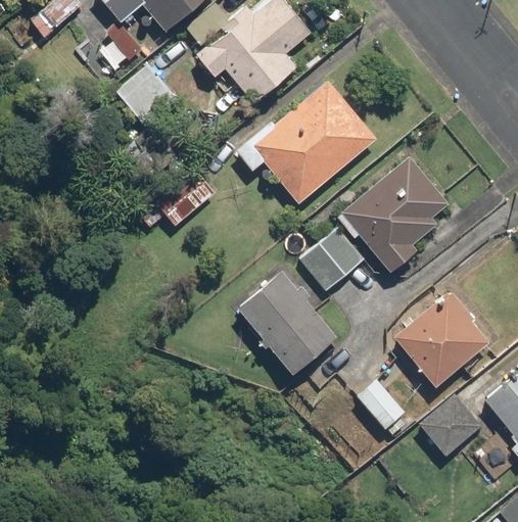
[(53,0),(29,19),(44,38),(88,3),(85,0),(53,0)]
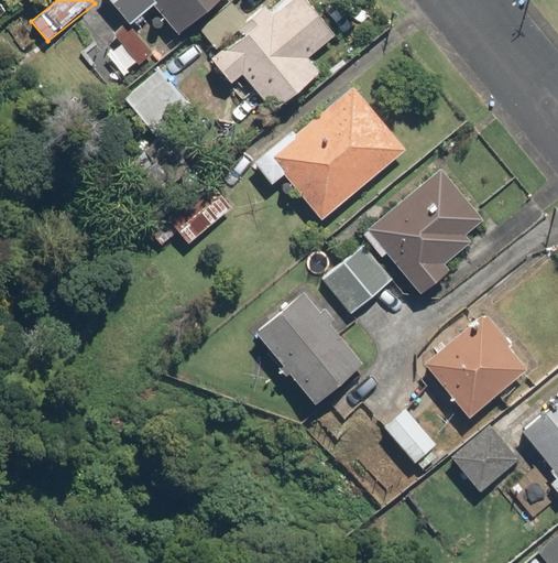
[(107,0),(129,25),(153,6),(177,34),(219,0),(107,0)]
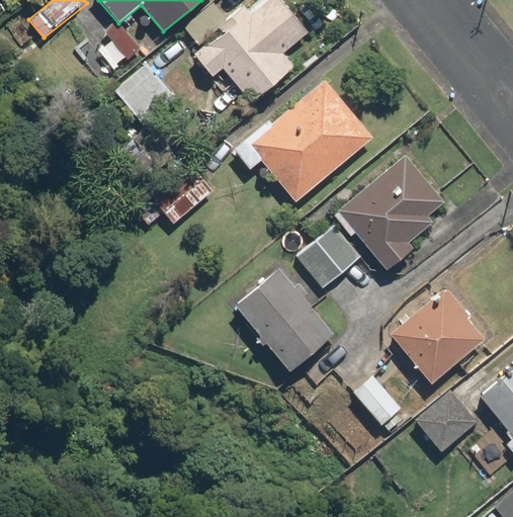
[(193,55),(212,77),(222,70),(249,101),(292,64),(285,55),(308,34),(277,0),(267,0),(254,11),(245,1),(217,25),(221,30),(193,55)]
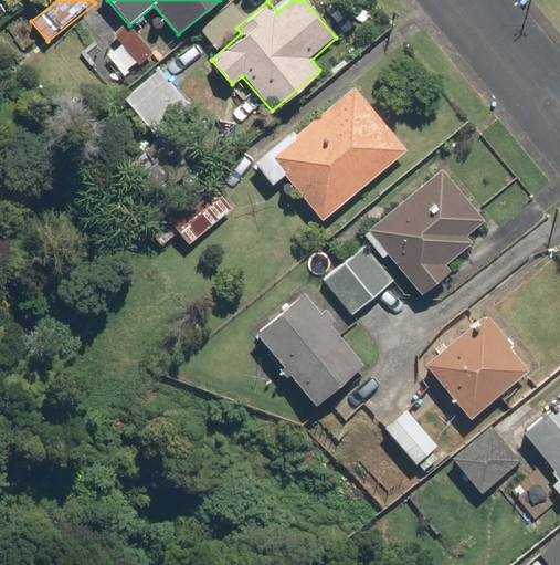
[(136,29),(122,41),(141,65),(157,53),(136,29)]
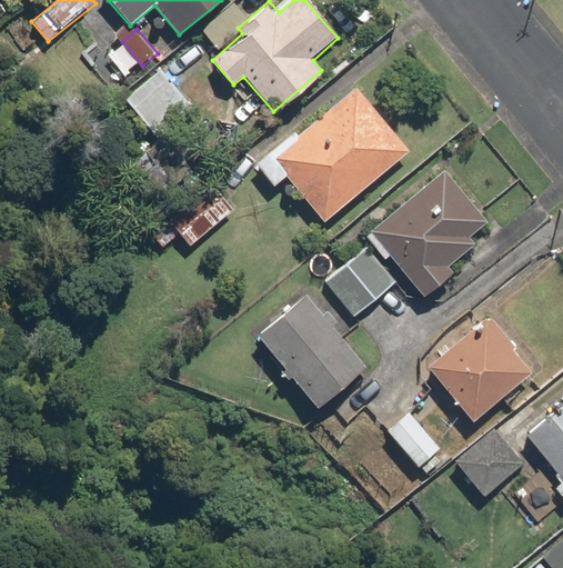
[(166,65),(124,101),(156,137),(197,100),(166,65)]
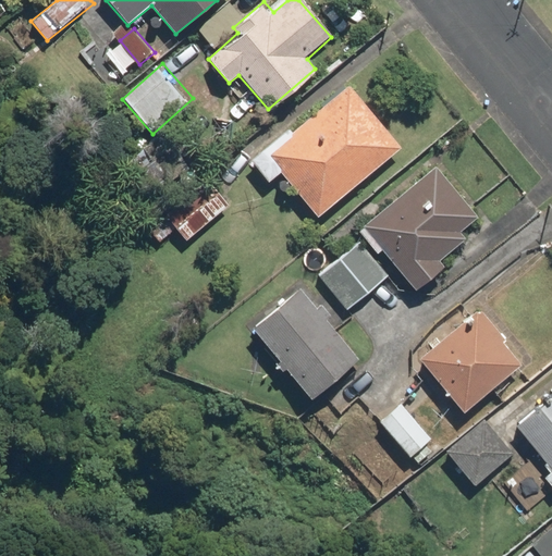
[(294,132),(289,126),(247,159),(266,183),(281,171),(315,214),(401,147),(353,86),(294,132)]
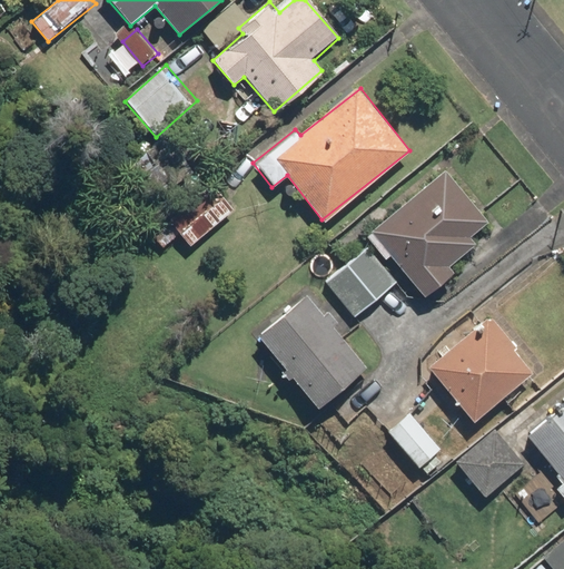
[(424,298),(455,273),(448,265),(474,244),(468,236),(487,221),(446,169),(369,232),(424,298)]
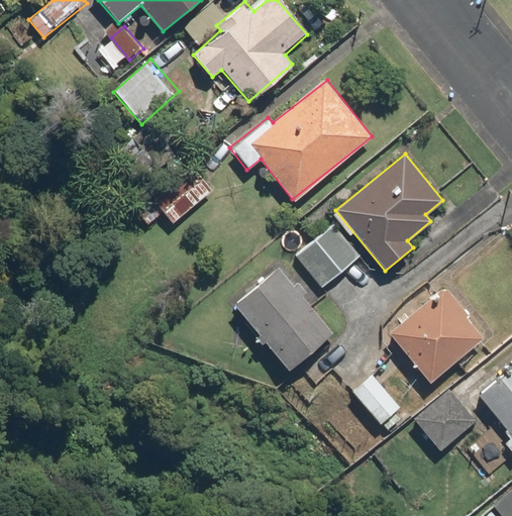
[(159,203),(173,221),(215,188),(201,170),(159,203)]
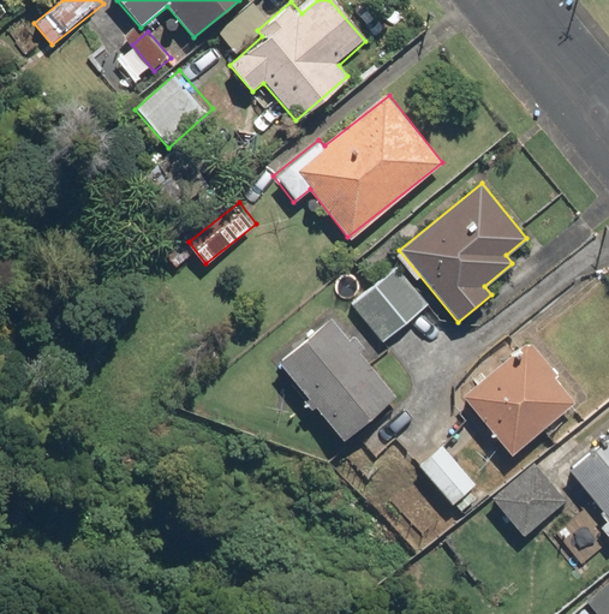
[(398,266),(354,303),(387,343),(430,305),(398,266)]
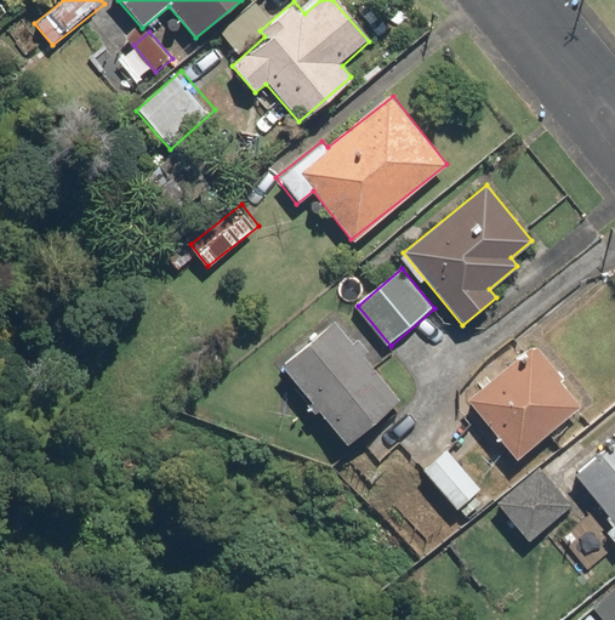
[(334,314),(274,362),(343,447),(403,399),(334,314)]
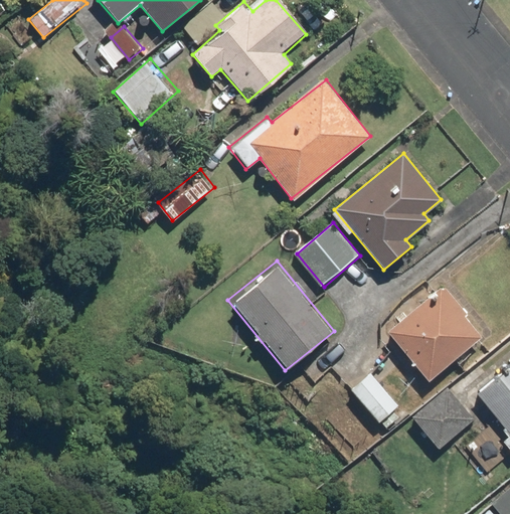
[(441,280),(383,327),(429,381),(486,334),(441,280)]
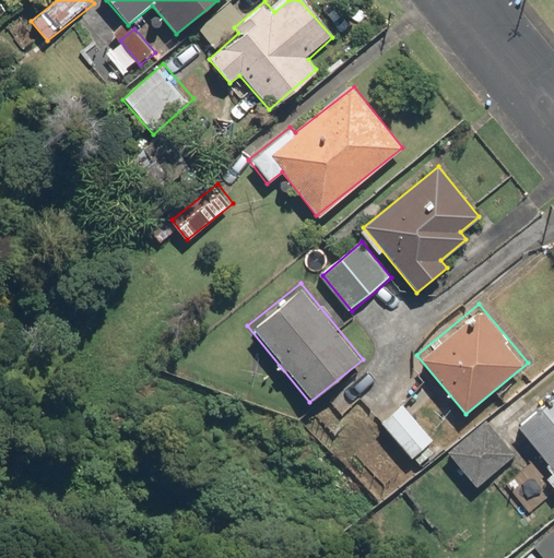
[(553,392),(515,423),(553,472),(553,392)]
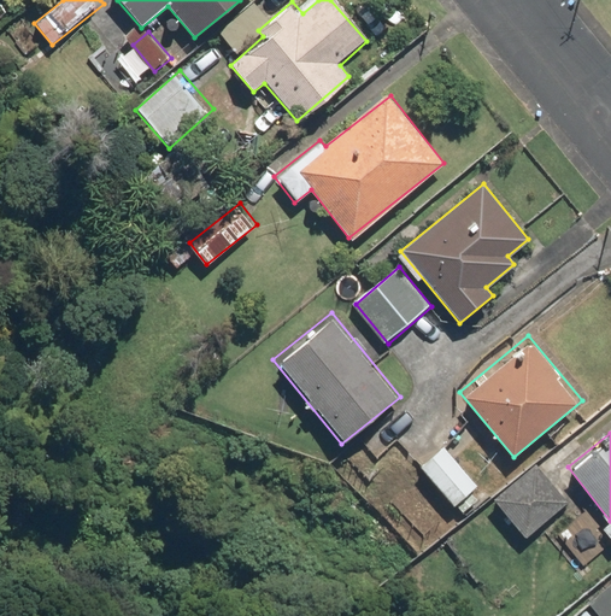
[(447,445),(421,468),(459,514),(486,492),(447,445)]
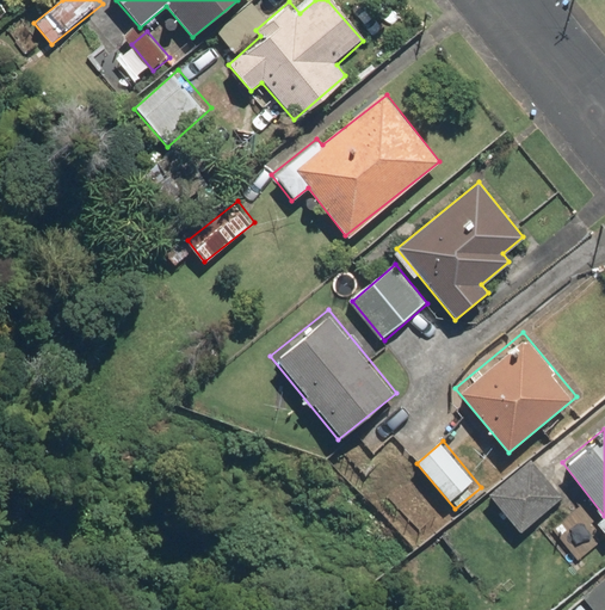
[(531,456),(487,494),(520,534),(566,495),(531,456)]
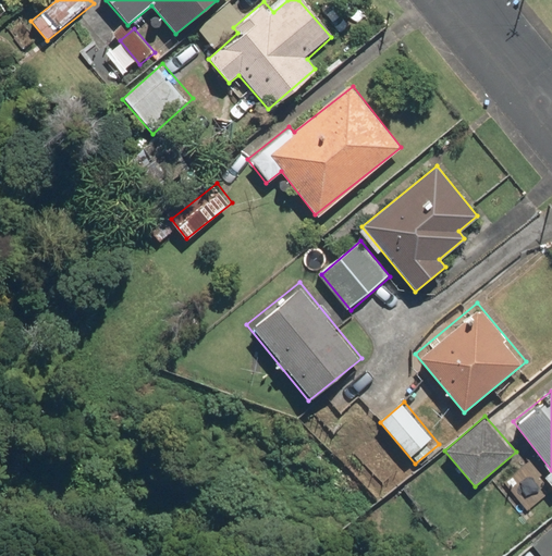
[(522,461),(501,479),(531,515),(551,498),(551,496),(522,461)]
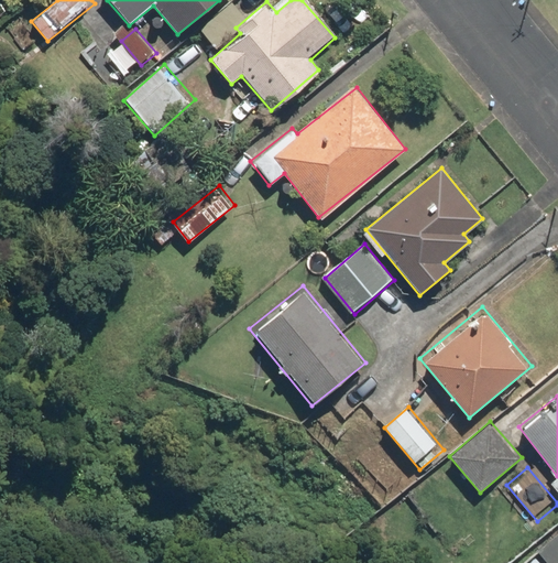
[(557,531),(537,551),(539,554),(529,562),(557,562),(557,531)]
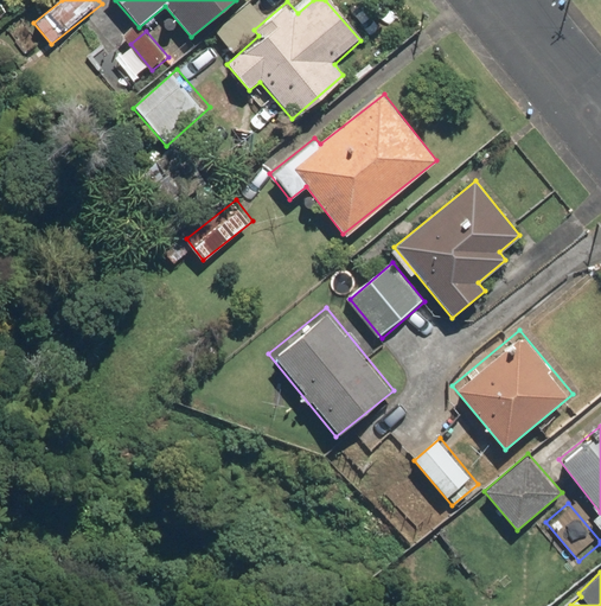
All buildings are outlined.
